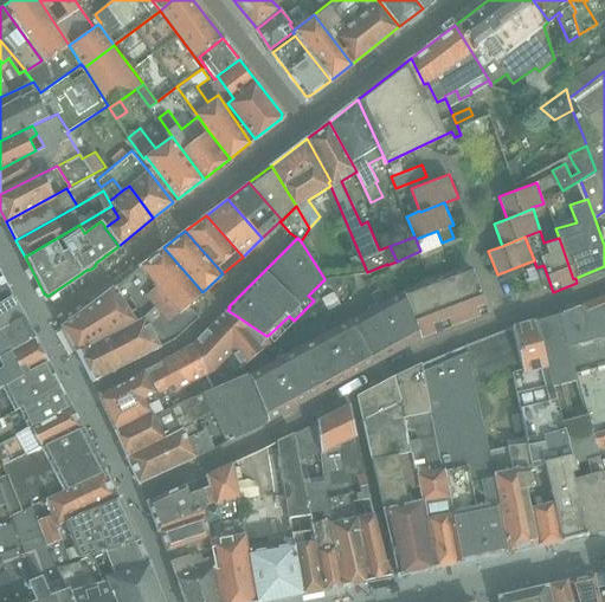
[(203,292),(163,247),(161,248),(162,248),(160,250),(142,265),(141,264),(140,265),(180,312),(190,304),(203,292)]
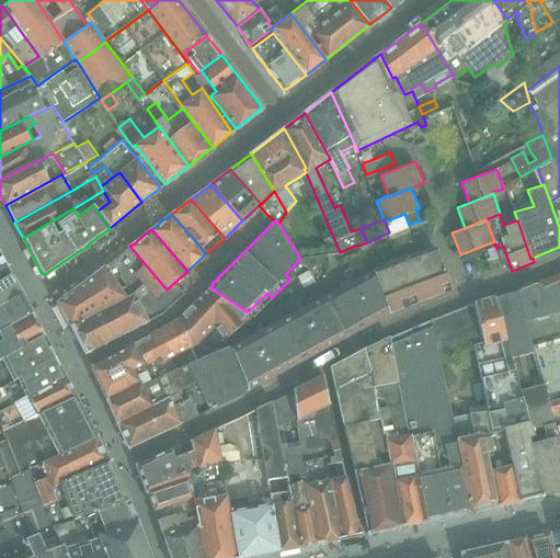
[(167,289),(129,246),(105,265),(125,298),(133,294),(148,320),(163,312),(185,293),(175,282),(167,289)]
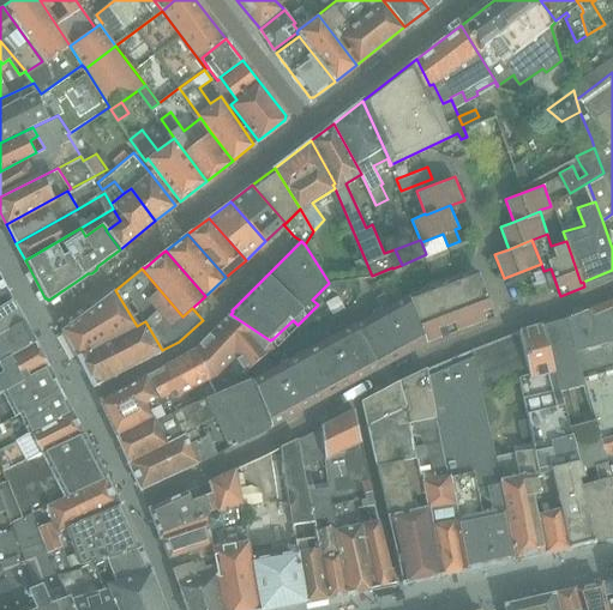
[(251,380),(270,427),(427,342),(494,315),(478,270),(476,270),(476,271),(455,279),(409,295),(391,303),(385,291),(377,296),(383,308),(252,380),(251,380)]
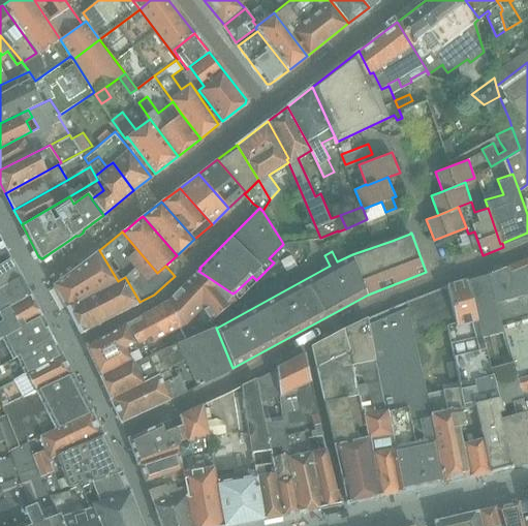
[(0,264),(10,258),(0,238),(0,264)]
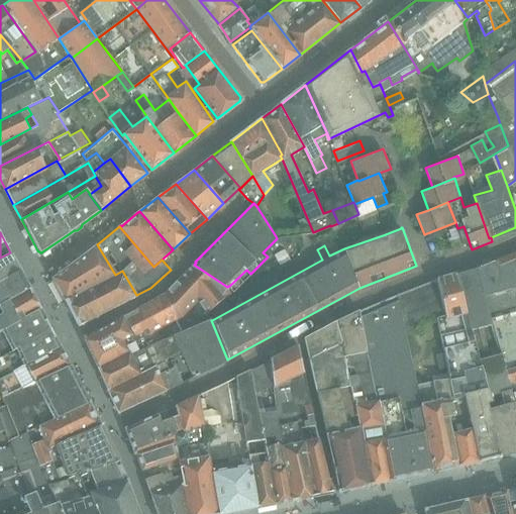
[(286,247),(299,234),(276,236),(277,238),(286,247)]
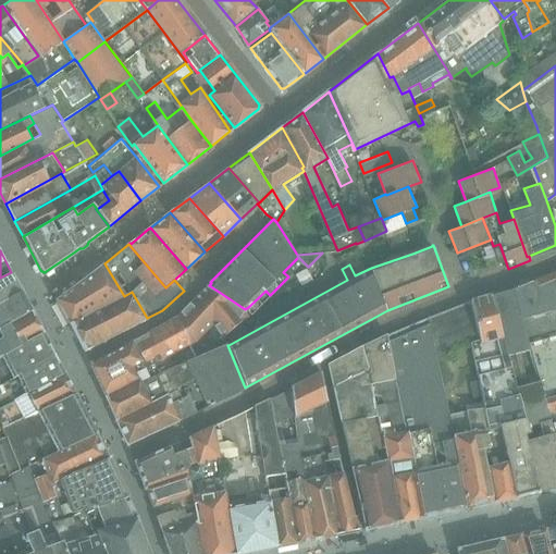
[(124,296),(104,263),(58,299),(71,323),(125,297),(124,296)]
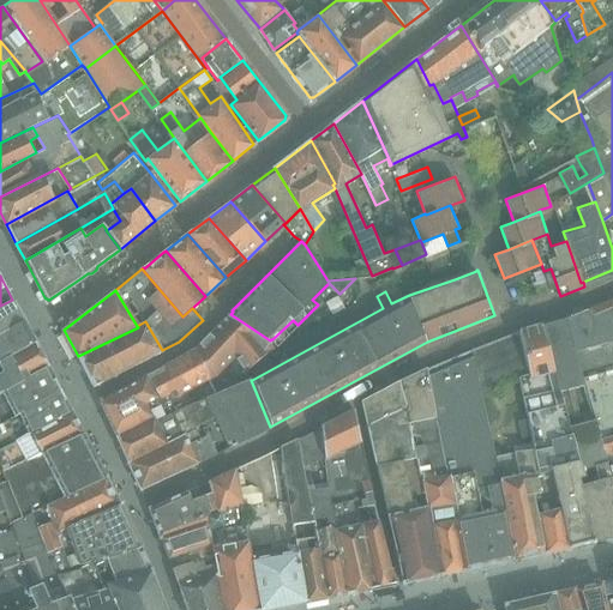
[(612,299),(595,305),(607,345),(612,343),(612,299)]
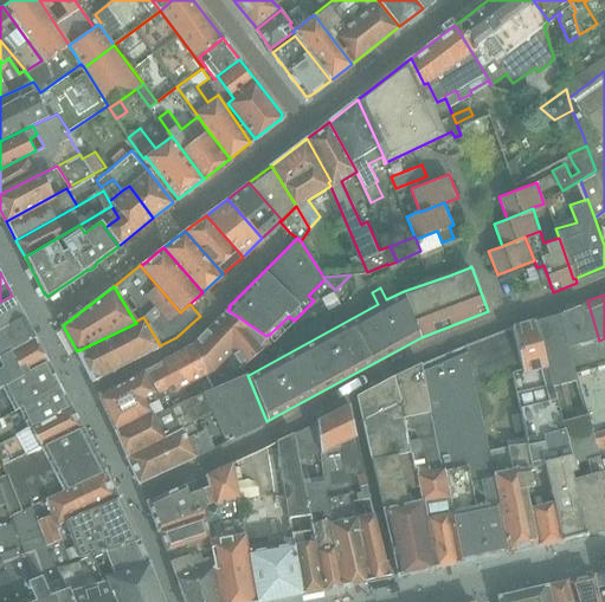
[(0,329),(24,317),(12,296),(0,302),(0,329)]
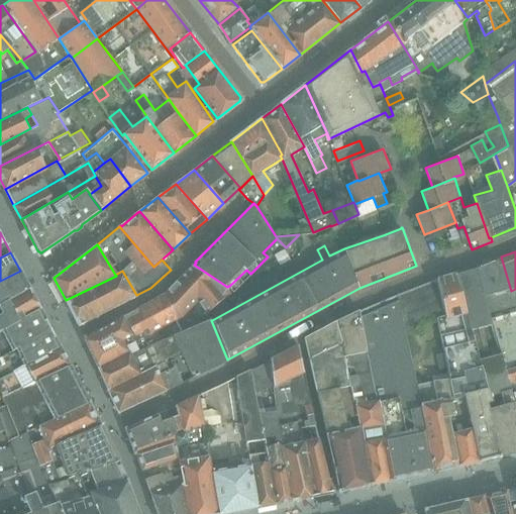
[(511,291),(501,257),(477,267),(486,298),(511,291)]
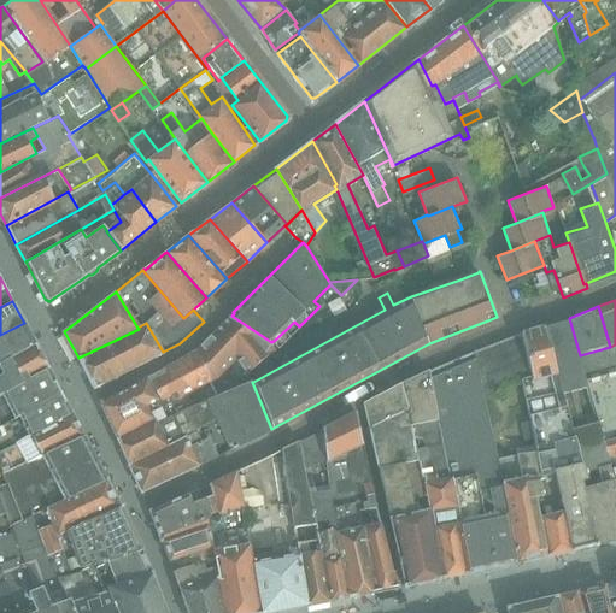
[(234,313),(233,312),(198,348),(195,349),(215,382),(235,359),(247,372),(275,347),(271,343),(274,341),(273,341),(271,342),(232,316),(234,313)]
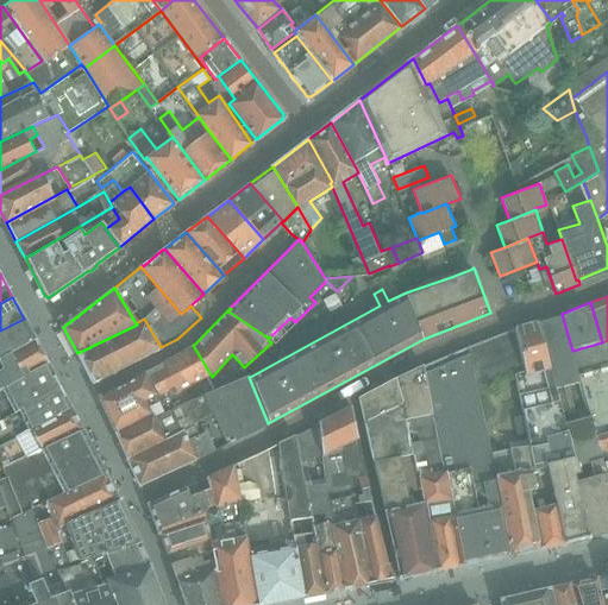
[(581,382),(572,351),(562,314),(537,321),(556,388),(559,402),(564,420),(578,417),(570,384),(581,382)]
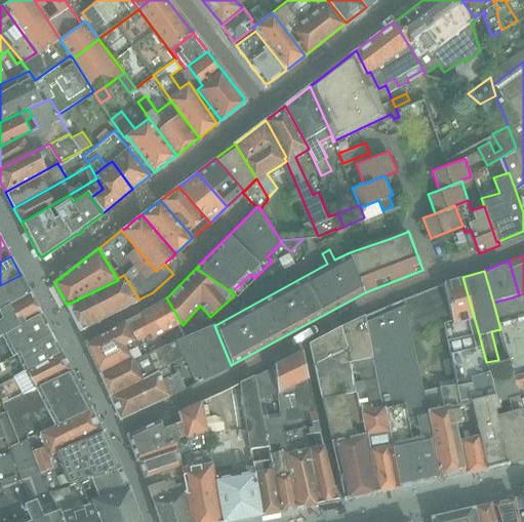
[(0,309),(30,292),(21,275),(0,285),(0,309)]
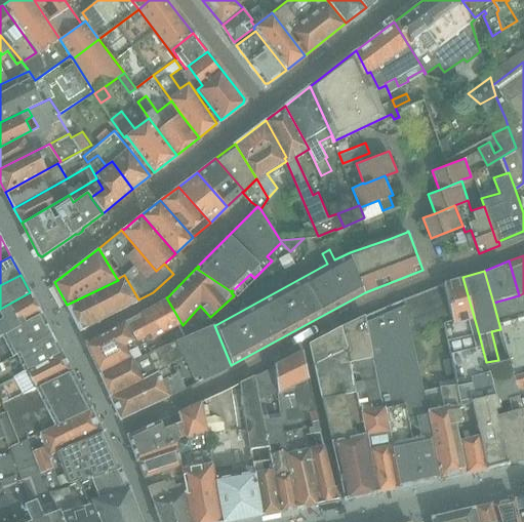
[(124,275),(117,279),(118,280),(67,305),(80,329),(138,299),(124,275)]
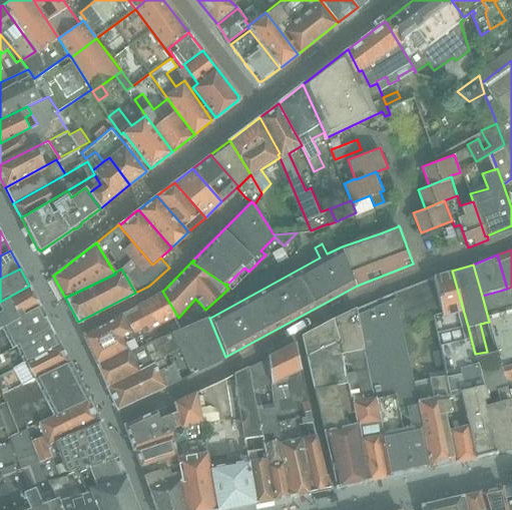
[(468,327),(452,271),(434,276),(443,312),(434,315),(438,334),(441,348),(447,379),(480,370),(475,354),(471,339),(468,327)]
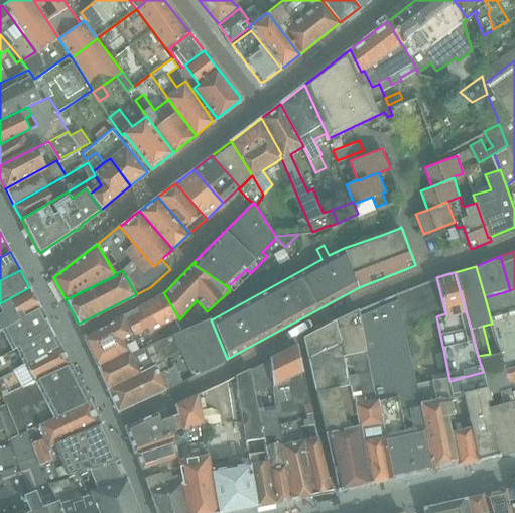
[(445,313),(436,277),(423,282),(431,317),(436,316),(445,313)]
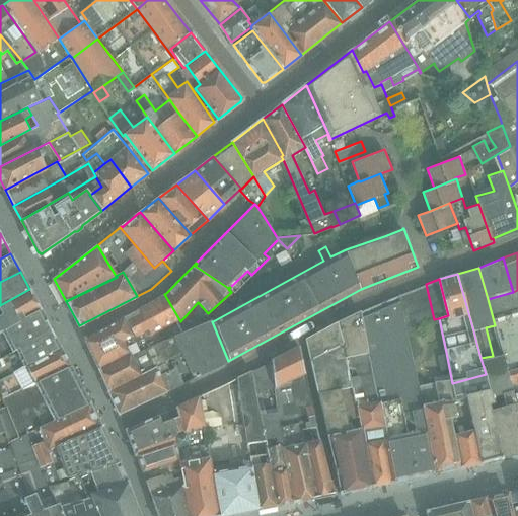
[(434,319),(426,284),(412,290),(422,328),(424,327),(423,323),(434,319)]
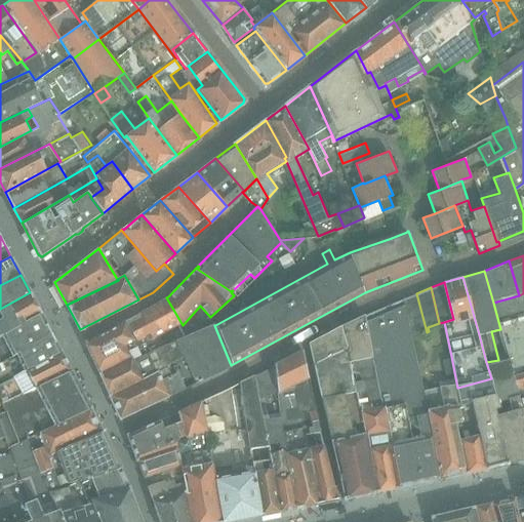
[(0,335),(41,313),(30,292),(0,309),(0,335)]
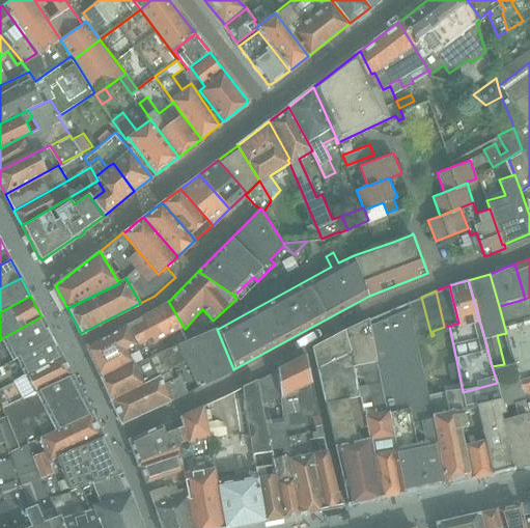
[(431,336),(421,297),(408,302),(415,330),(417,341),(431,336)]
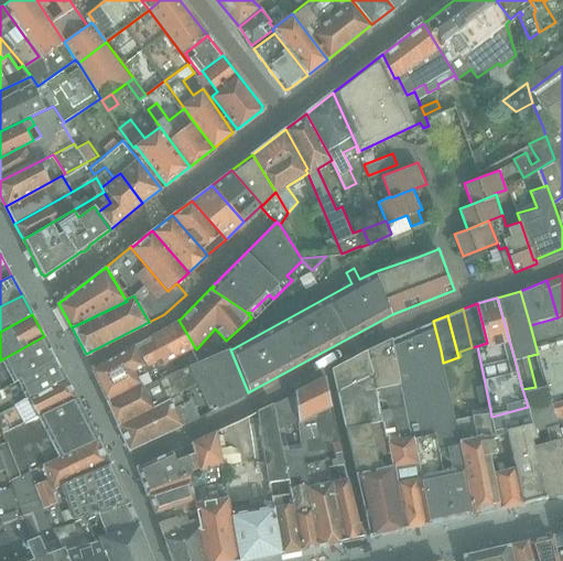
[(562,315),(558,317),(530,325),(538,354),(545,385),(554,417),(562,413),(562,315)]
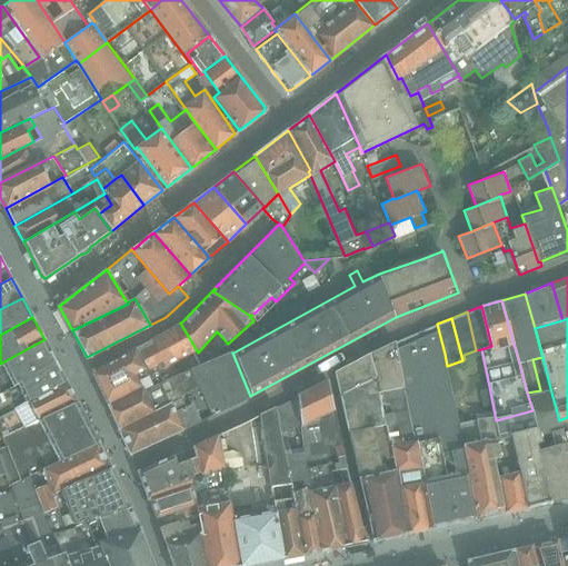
[(198,353),(180,323),(151,339),(168,365),(198,353)]
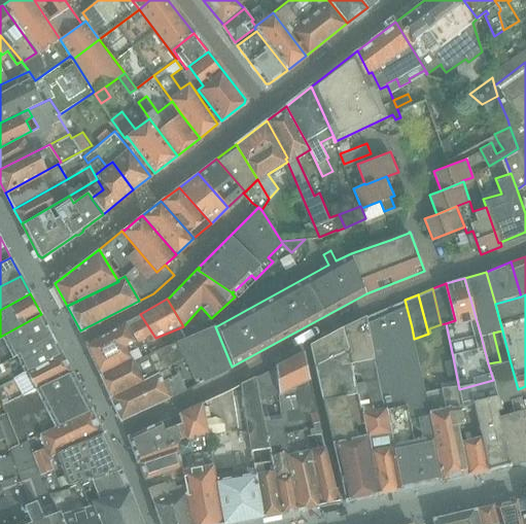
[(412,327),(405,300),(366,316),(367,339),(370,349),(372,361),(391,447),(389,448),(398,489),(442,480),(424,389),(414,339),(412,327)]
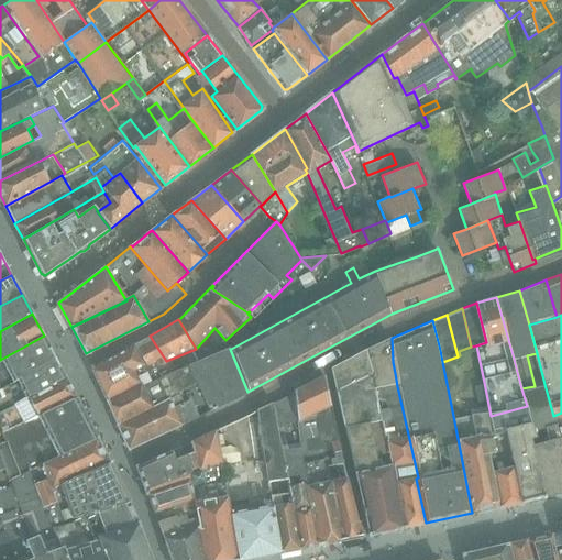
[(0,386),(55,357),(44,336),(0,360),(0,386)]
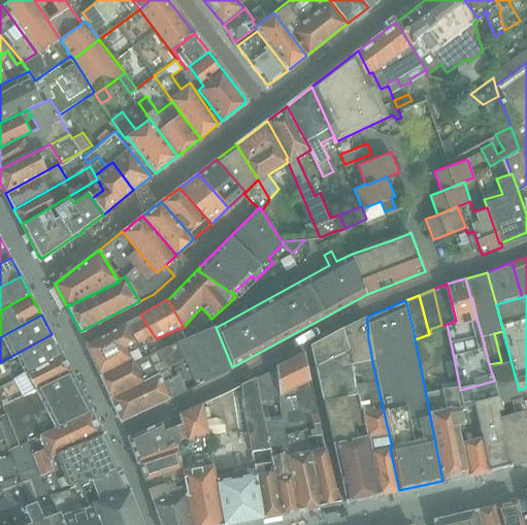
[(156,338),(140,315),(87,343),(101,374),(133,360),(152,353),(160,350),(156,338)]
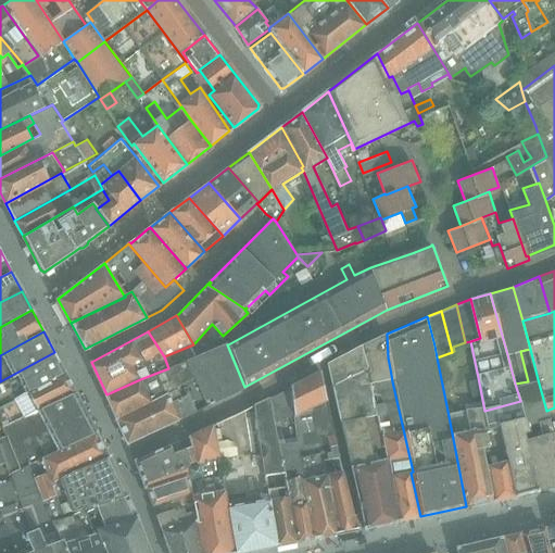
[(388,357),(387,334),(368,342),(361,346),(366,366),(370,386),(392,381),(390,368),(388,357)]
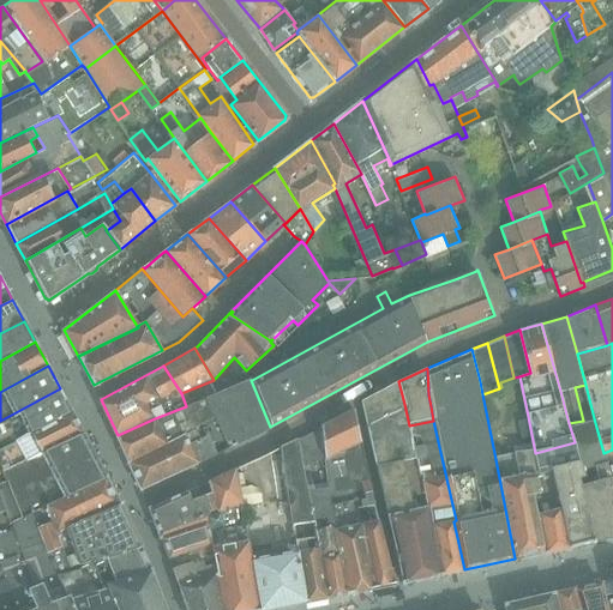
[(270,427),(251,380),(210,398),(217,415),(230,446),(270,427)]
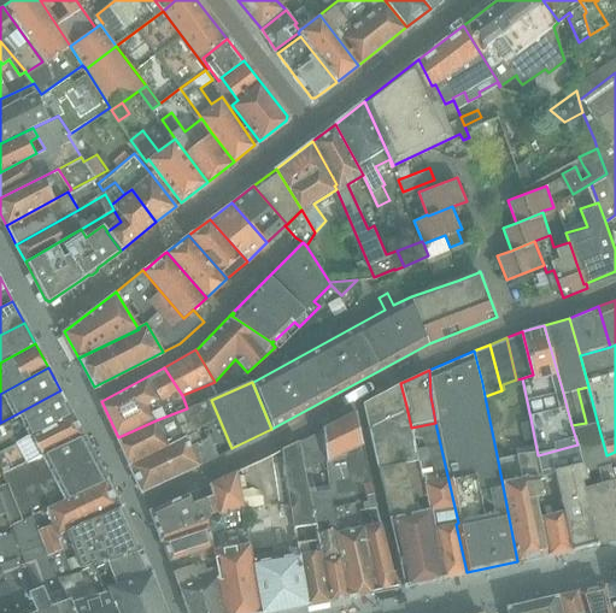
[(406,406),(400,383),(364,404),(373,441),(380,471),(418,463),(411,428),(406,406)]
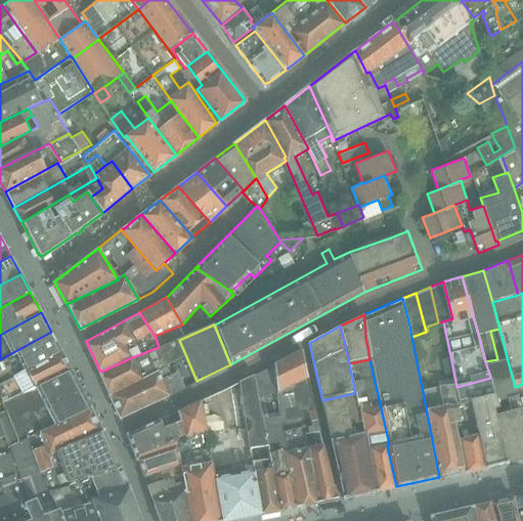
[(0,381),(60,350),(51,332),(0,359),(0,381)]
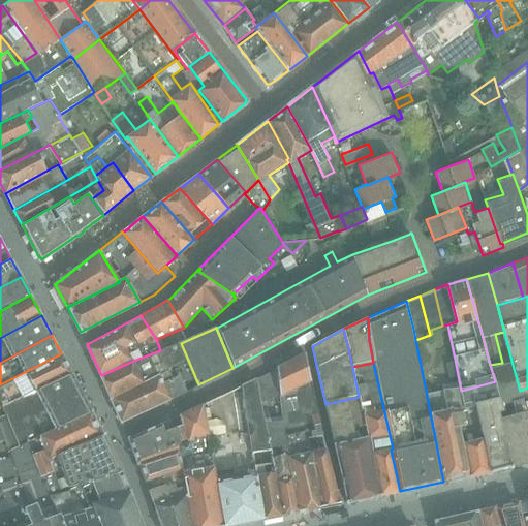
[(187,358),(181,343),(161,351),(160,350),(152,353),(160,373),(111,398),(122,421),(186,391),(179,375),(173,377),(168,366),(187,358)]
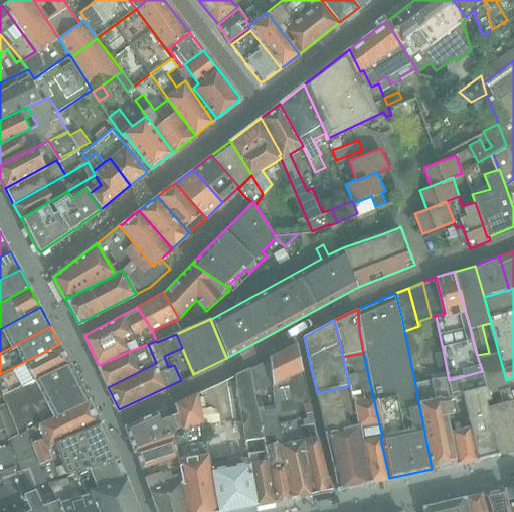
[(270,357),(269,358),(273,384),(303,370),(297,343),(270,357)]
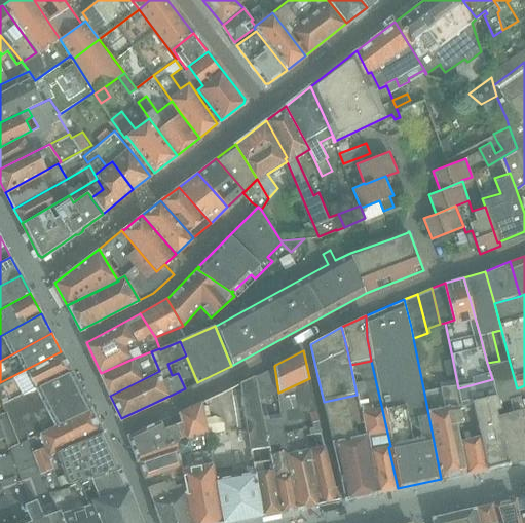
[(72,372),(61,351),(0,382),(0,397),(2,403),(72,372)]
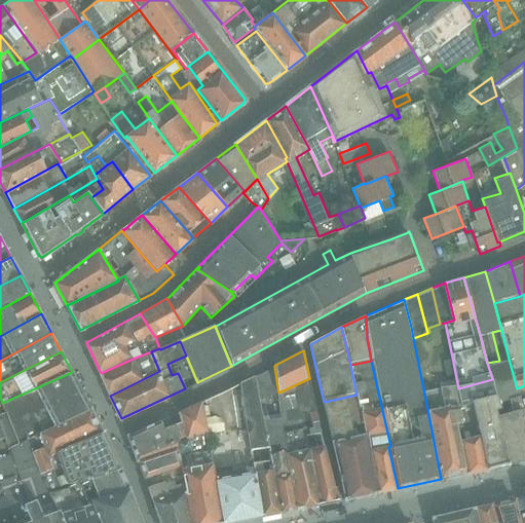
[(159,371),(151,351),(133,359),(101,373),(110,396),(159,371)]
